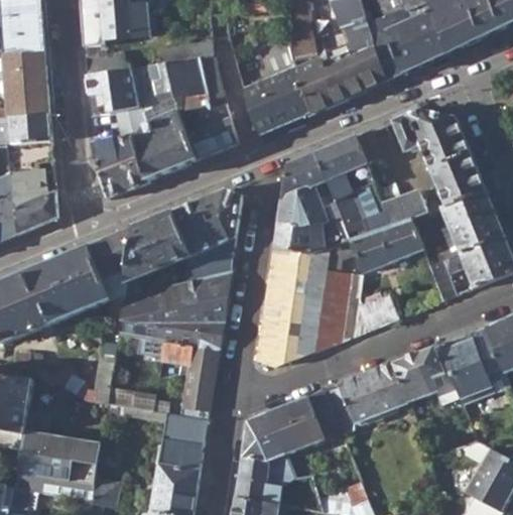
[(3,54),(42,51),(36,0),(11,0),(0,1),(0,27),(0,55),(1,55),(3,54)]
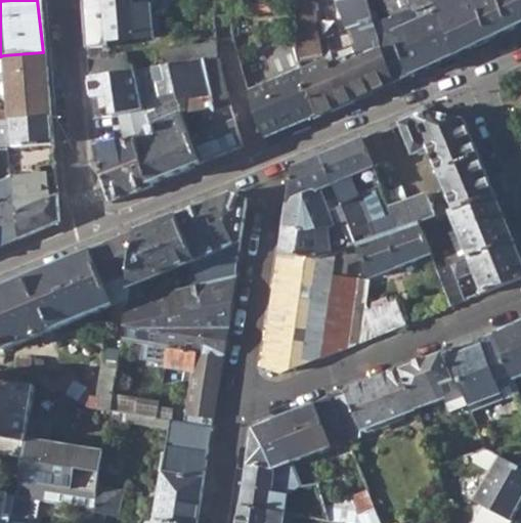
[(80,0),(83,42),(150,37),(147,6),(155,4),(154,0),(80,0)]
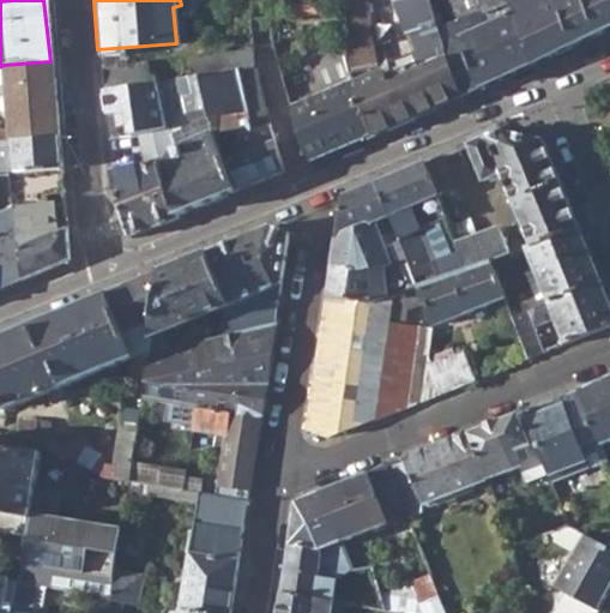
[(368,23),(366,0),(357,0),(342,2),(343,26),(368,23)]
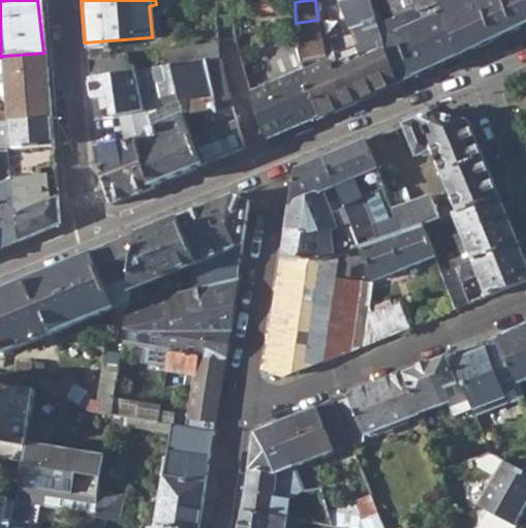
[(342,52),(325,59),(325,64),(301,69),(314,118),(315,120),(398,83),(379,39),(366,0),(335,0),(353,47),(360,62),(348,66),(342,52)]
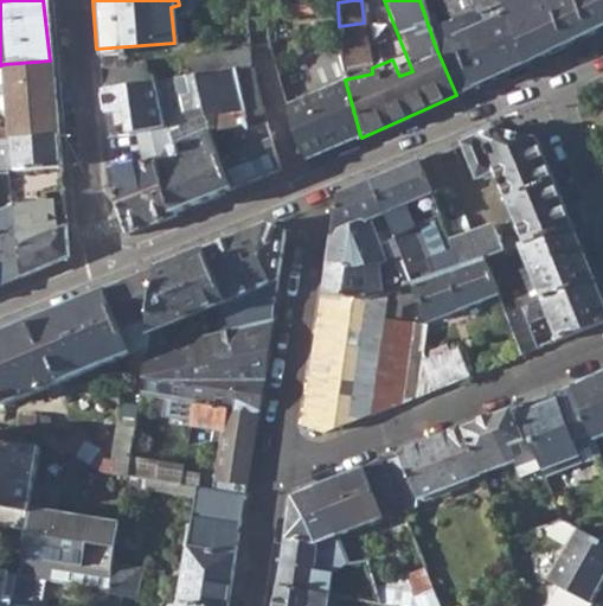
[(470,0),(480,27),(450,39),(469,88),(524,63),(502,0),(443,0),(444,4),(453,0),(470,0)]
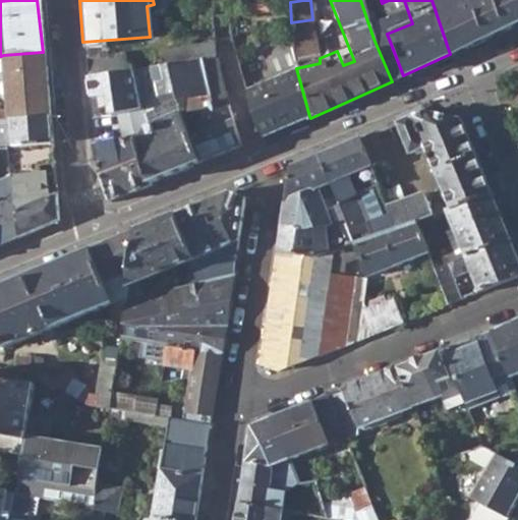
[(432,0),(450,54),(517,23),(517,22),(517,0),(432,0)]
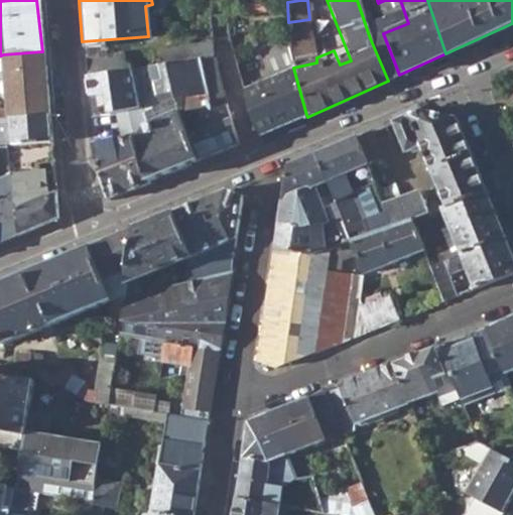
[(288,22),(289,41),(293,68),(316,62),(316,57),(309,19),(288,22)]
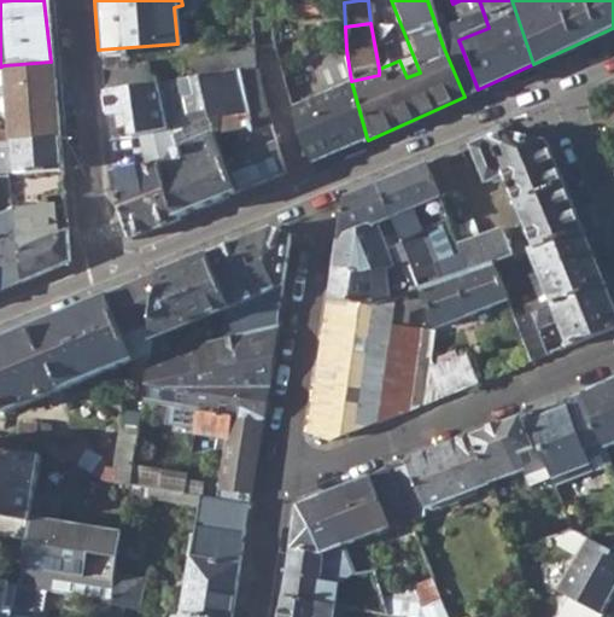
[(458,40),(443,46),(465,97),(478,89),(458,40)]
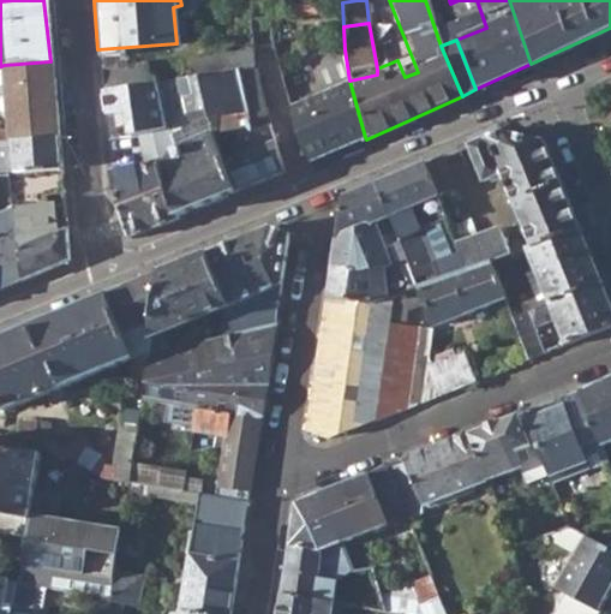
[(322,97),(289,109),(305,161),(365,137),(349,81),(345,49),(309,61),(322,97)]
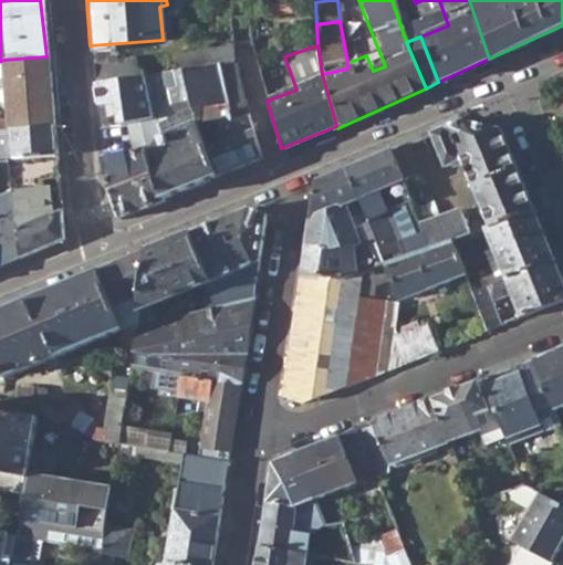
[(231,48),(208,51),(211,67),(217,67),(233,65),(231,48)]
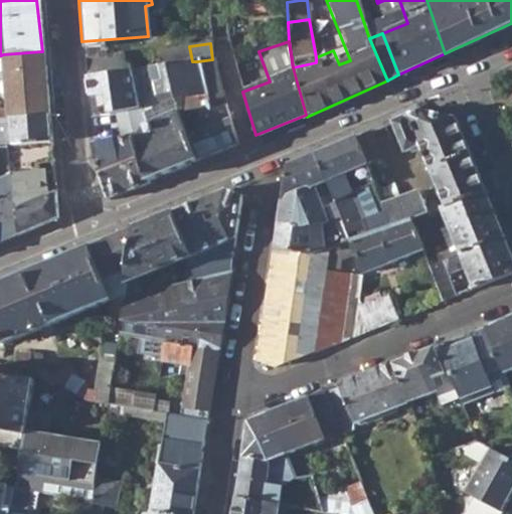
[(344,45),(333,50),(339,64),(350,60),(344,45)]
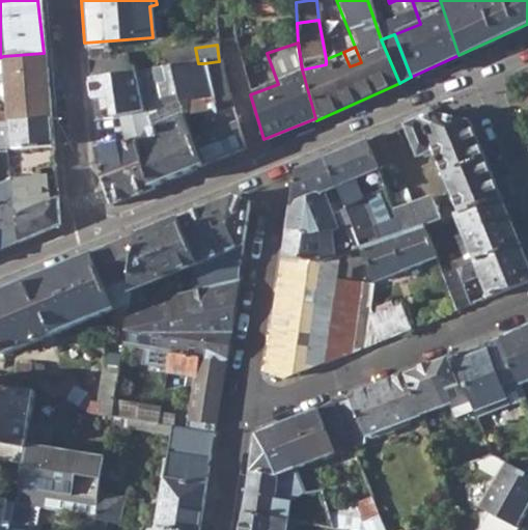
[(161,52),(163,68),(171,67),(198,63),(195,48),(161,52)]
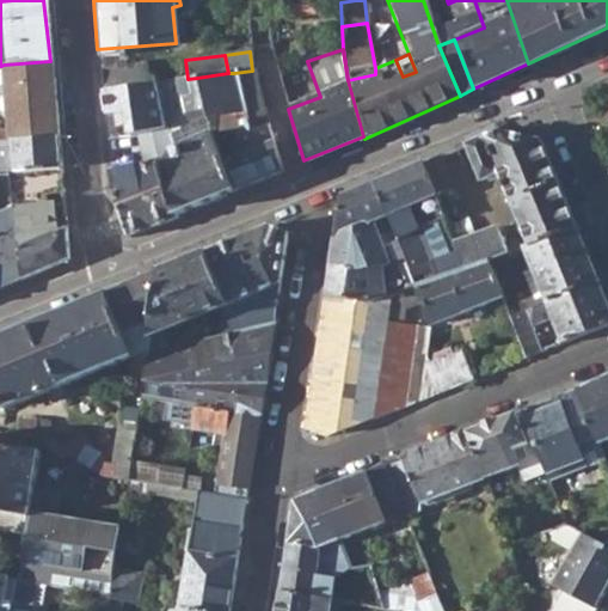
[(0,84),(1,84),(7,127),(0,128),(0,141),(12,140),(56,136),(50,61),(4,65),(1,66),(0,66),(0,84)]
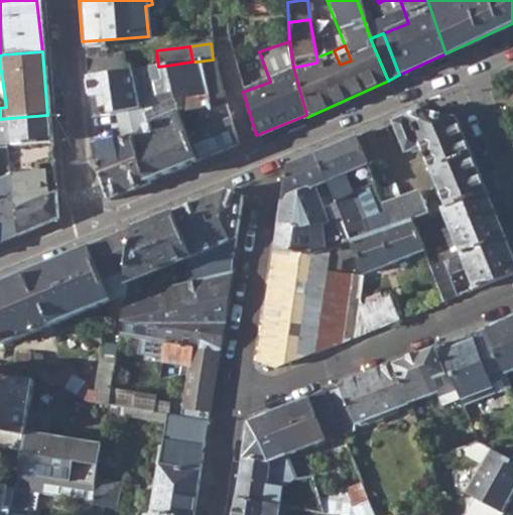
[(110,74),(118,73),(115,54),(83,59),(84,78),(110,74)]
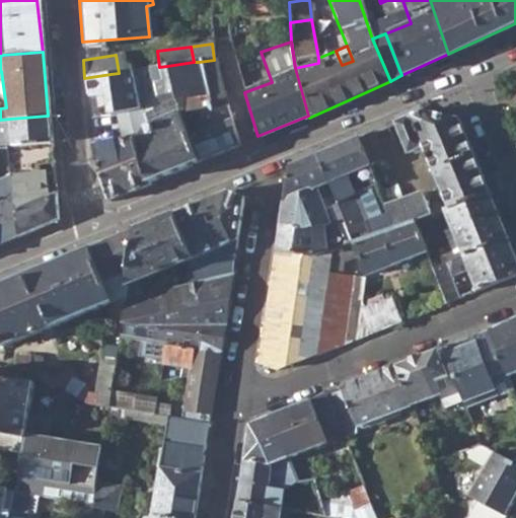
[(209,108),(226,104),(214,60),(199,62),(200,67),(203,83),(206,97),(209,105),(209,108)]
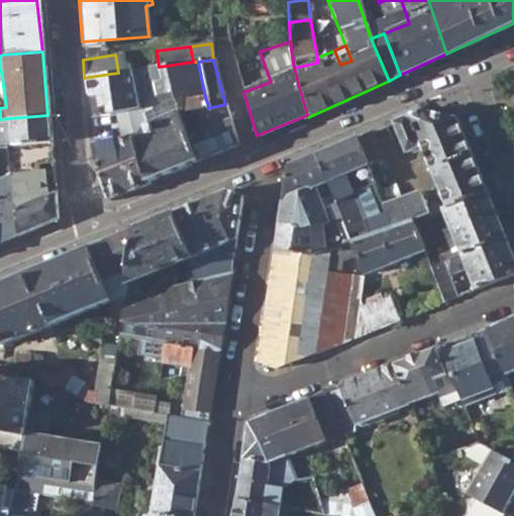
[(238,144),(225,104),(208,108),(208,105),(205,97),(202,83),(199,67),(198,62),(193,62),(167,66),(177,113),(195,162),(238,144)]
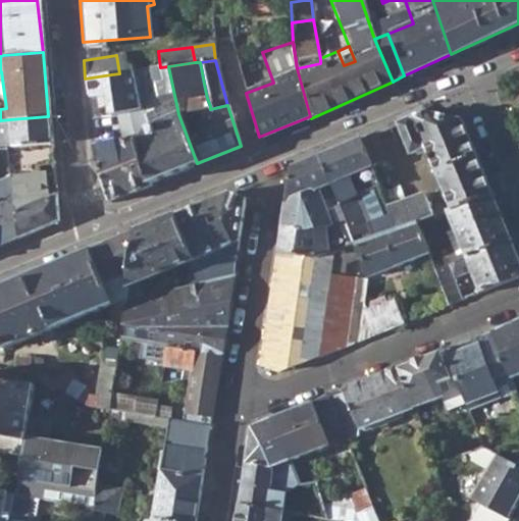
[(135,71),(146,127),(178,114),(168,66),(160,67),(135,71)]
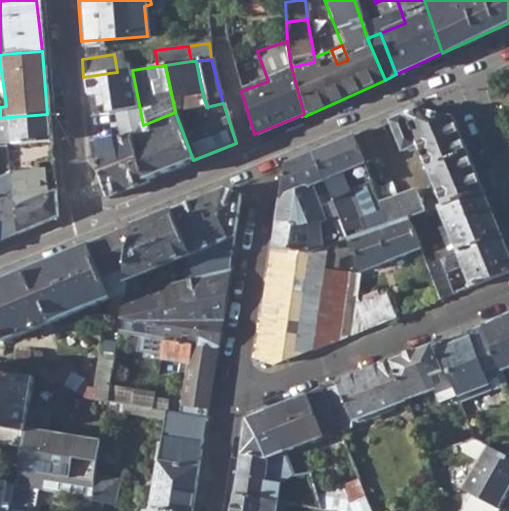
[(117,72),(109,73),(112,86),(122,133),(105,138),(103,120),(86,122),(88,145),(103,198),(148,180),(147,178),(134,140),(143,125),(132,70),(117,72)]
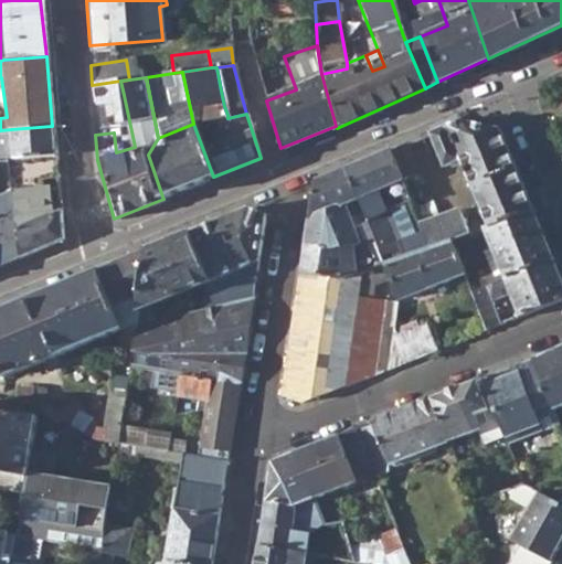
[(106,98),(124,95),(120,81),(92,85),(93,94),(105,92),(106,98)]
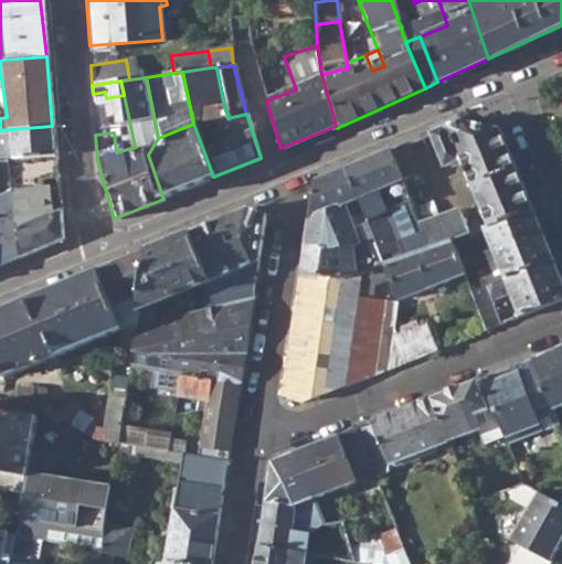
[(478,203),(488,226),(531,211),(498,128),(459,119),(430,131),(443,166),(460,159),(472,188),(463,191),(469,206),(478,203)]
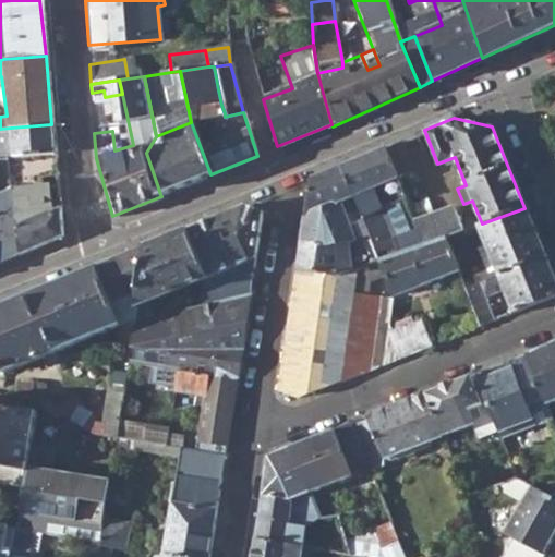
[(210,174),(191,122),(156,136),(146,153),(160,194),(210,174)]
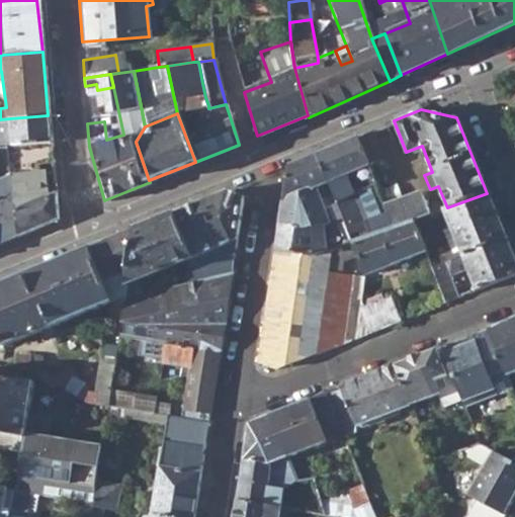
[(48,115),(10,118),(12,144),(50,142),(48,115)]
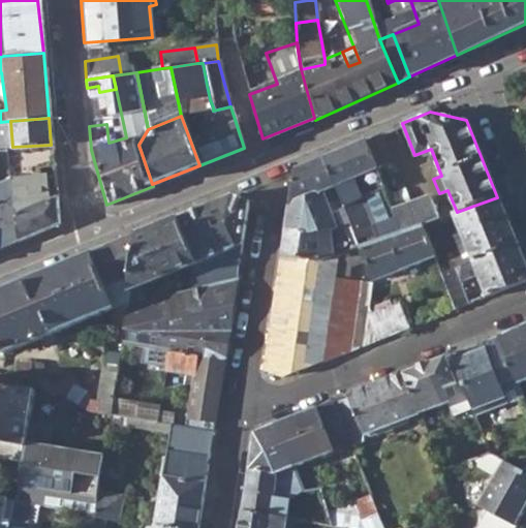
[(364,138),(376,166),(393,158),(382,131),(364,138)]
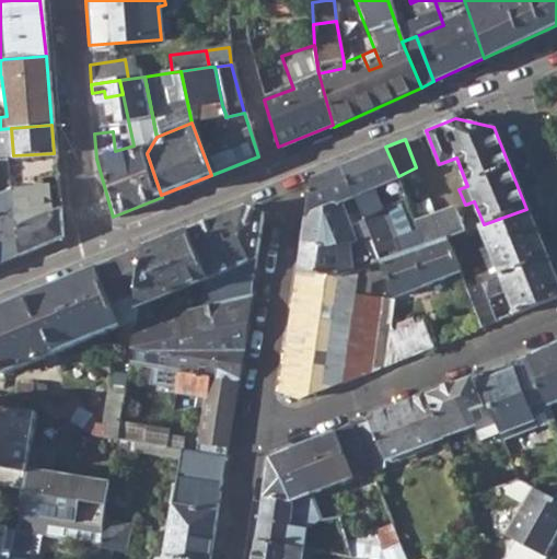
[(378,248),(381,261),(426,245),(419,230),(396,239),(374,188),(381,186),(389,206),(407,198),(398,176),(385,147),(341,165),(357,195),(367,219),(372,237),(378,248)]
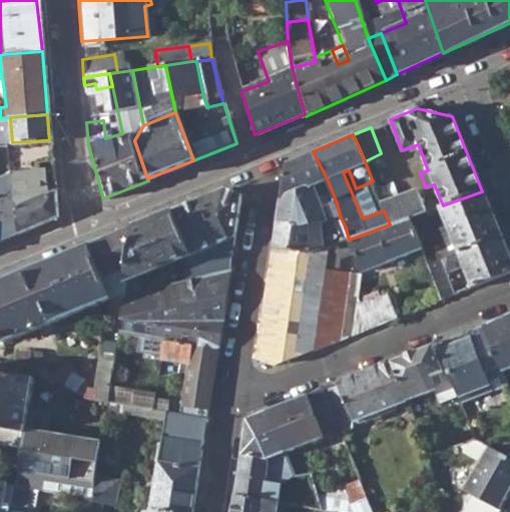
[(56,216),(53,192),(27,201),(26,191),(22,163),(51,160),(49,140),(12,142),(4,143),(9,170),(19,232),(56,216)]
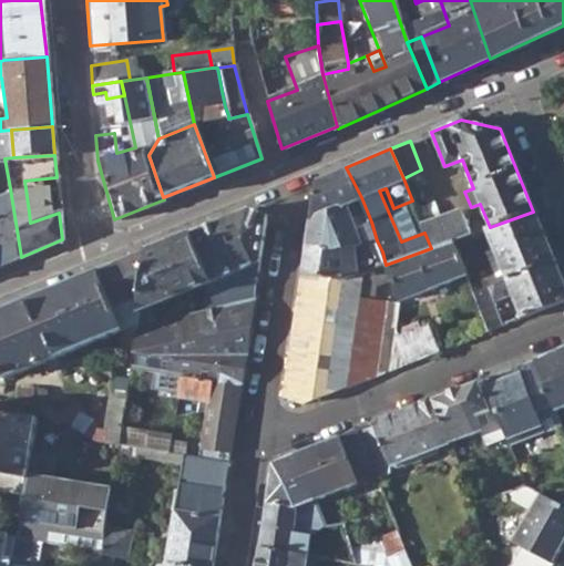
[(346,205),(354,226),(371,222),(361,197),(346,167),(315,179),(309,218),(346,205)]
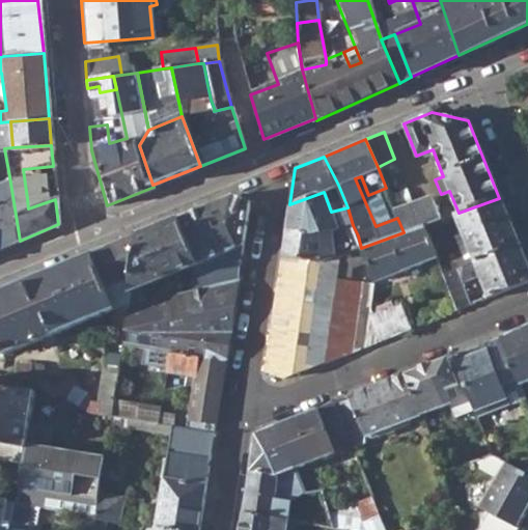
[(0,248),(20,241),(9,176),(0,180),(0,248)]
